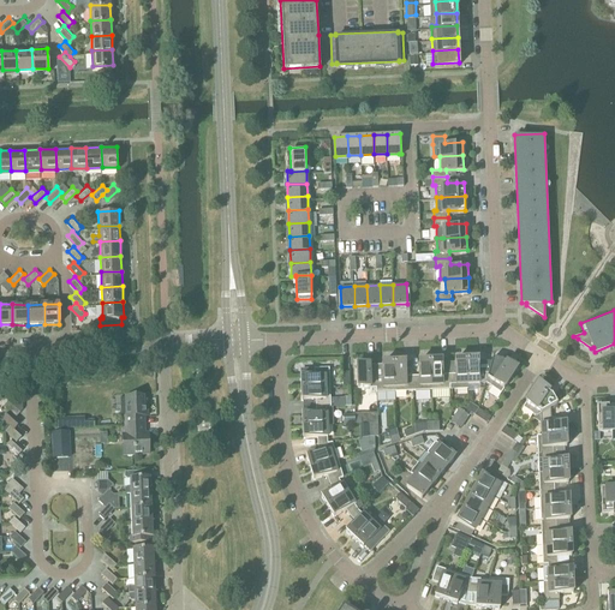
[(493,358),(487,380),(491,383),(501,390),(518,365),(507,358),(507,359),(502,357),(494,354),(493,358)]
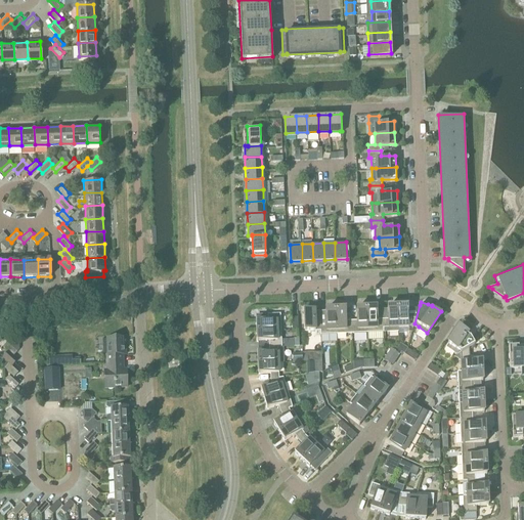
[(408,303),(398,304),(399,325),(415,323),(420,305),(408,305),(408,303)]
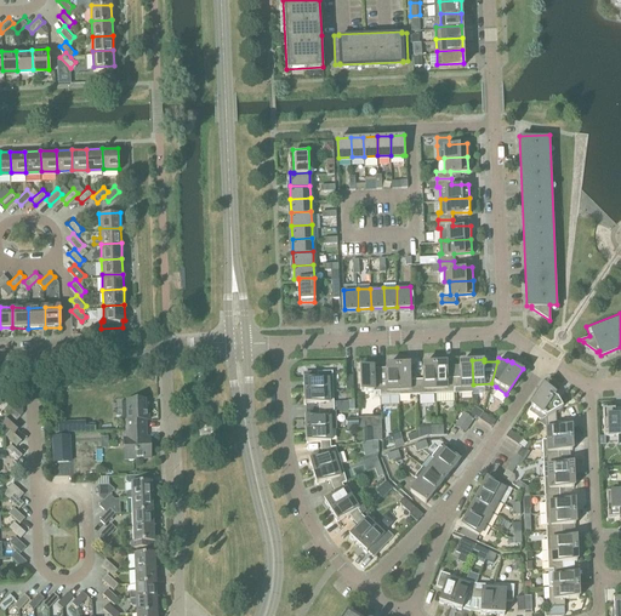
[(460,363),(453,363),(454,375),(454,385),(455,385),(455,389),(472,389),(472,385),(473,385),(472,360),(460,360),(460,363)]
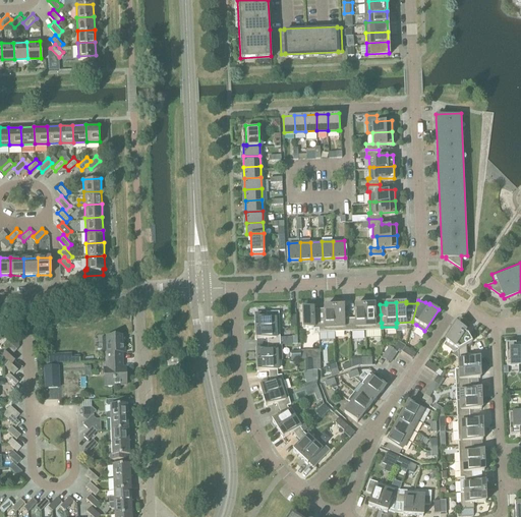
[(355,316),(350,316),(350,329),(365,328),(364,303),(354,303),(355,316)]
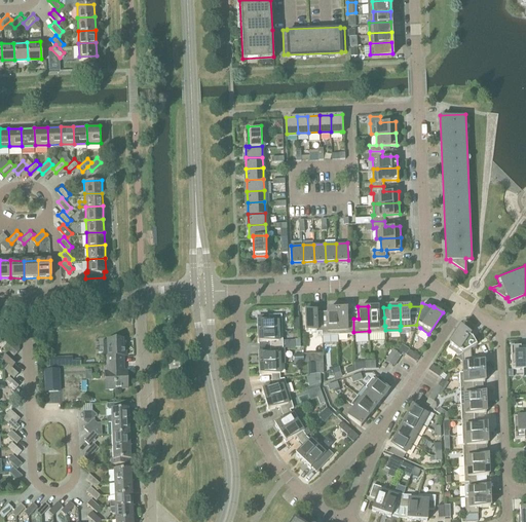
[(378,306),(368,306),(369,331),(385,330),(385,326),(384,326),(384,318),(379,318),(378,306)]
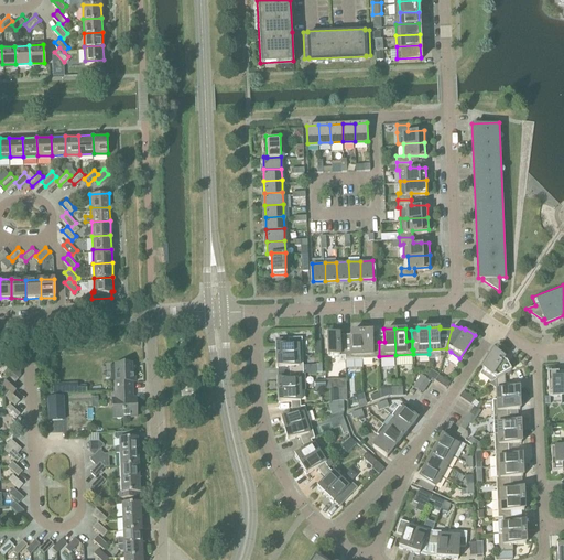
[(350,332),(345,332),(345,344),(346,353),(345,353),(345,357),(362,356),(361,330),(350,331),(350,332)]
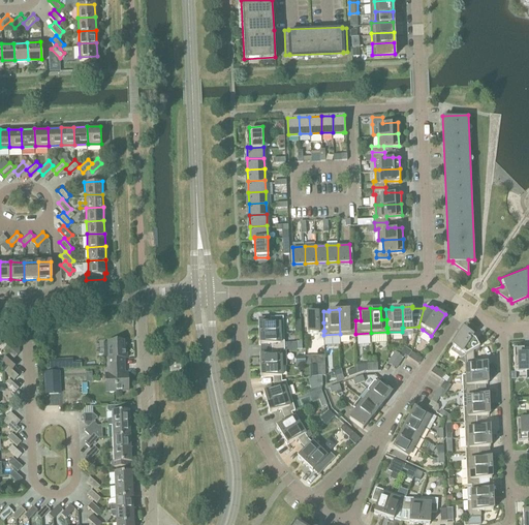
[(349,309),(339,309),(340,334),(355,334),(355,320),(349,320),(349,309)]
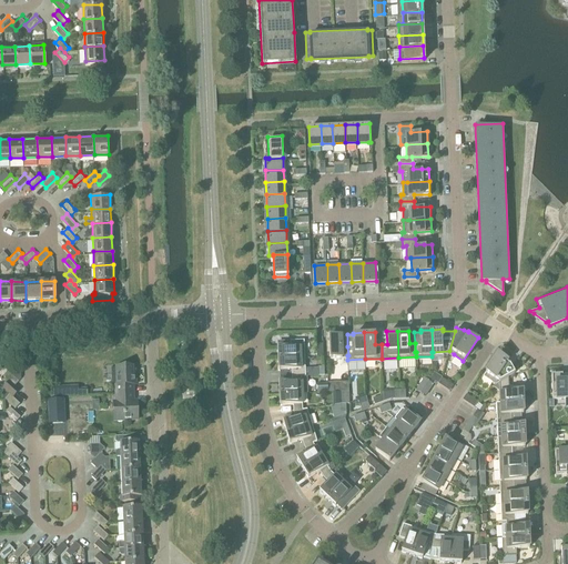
[(341,333),(330,334),(331,356),(347,355),(348,355),(347,346),(347,334),(341,334),(341,333)]
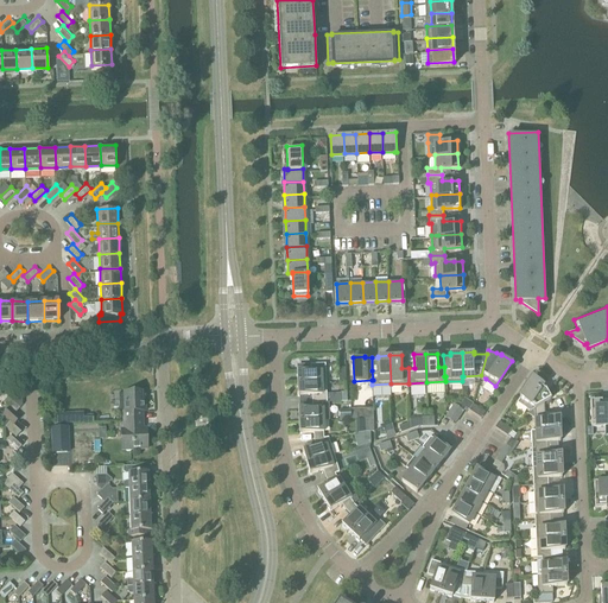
[(298,381),(327,380),(325,360),(311,361),(311,368),(297,369),(298,381)]
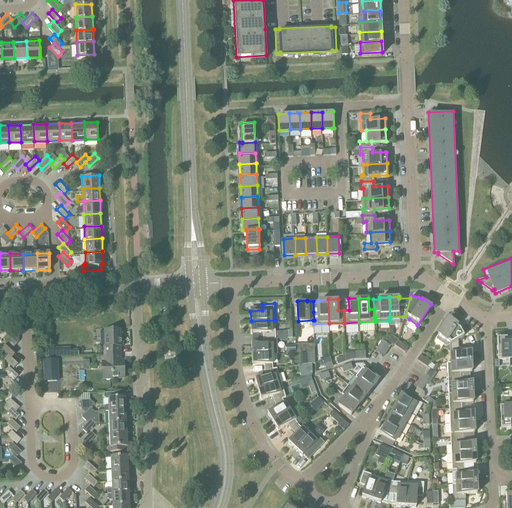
[(448,318),(435,336),(444,342),(446,339),(451,341),(459,337),(460,336),(464,333),(463,331),(459,325),(457,324),(458,324),(458,323),(457,322),(449,316),(448,318)]
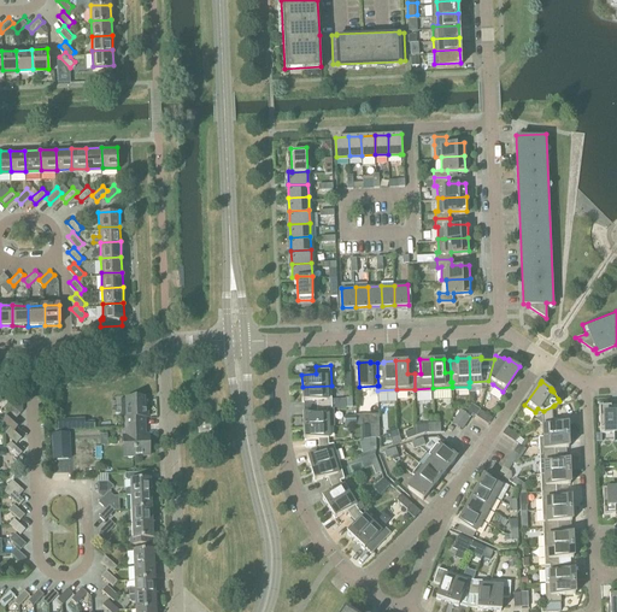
[(328,405),(333,405),(331,386),(303,387),(303,399),(317,398),(317,405),(328,405)]
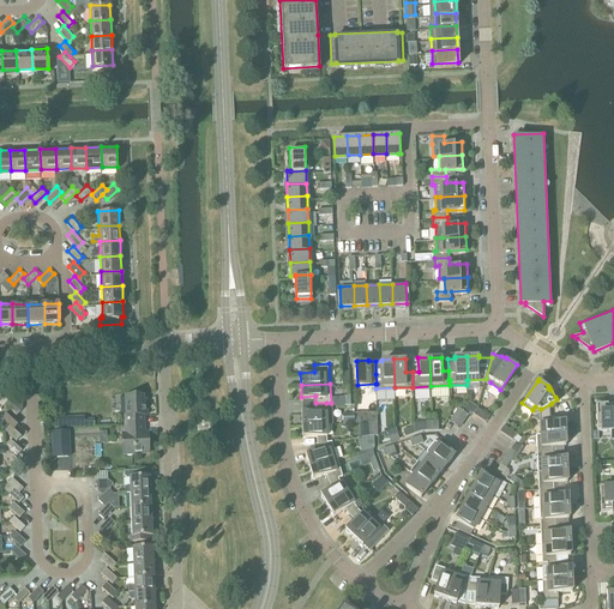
[(486,385),(482,390),(491,396),(494,391),(486,385)]
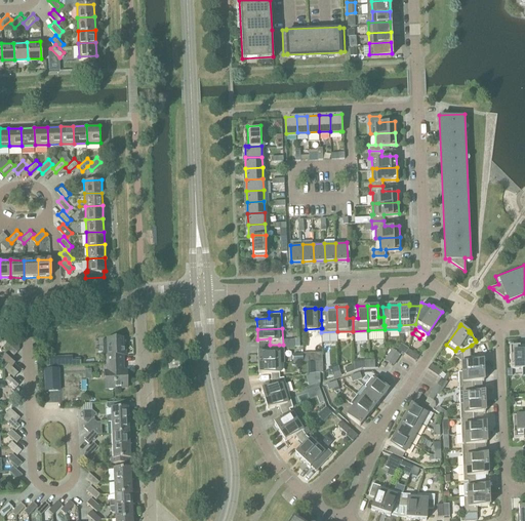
[(107,360),(123,360),(123,353),(126,352),(125,344),(122,344),(122,335),(107,335),(108,352),(107,352),(107,360)]
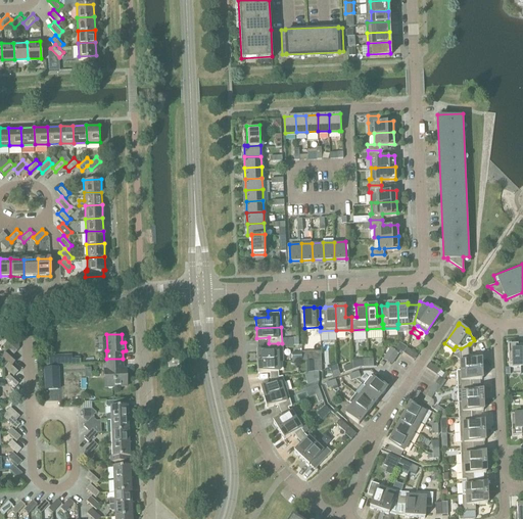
[(8,347),(13,352),(17,348),(7,339),(3,343),(8,347)]
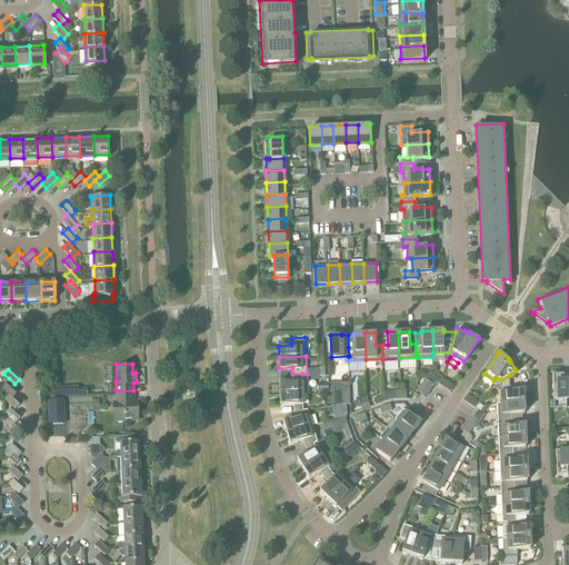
[(439,382),(442,376),(435,370),(433,373),(429,378),(433,382),(436,379),(439,382)]
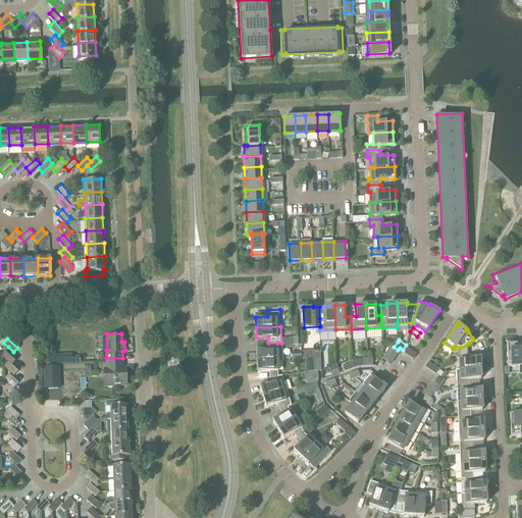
[(508,364),(521,363),(521,340),(517,341),(517,342),(507,342),(508,364)]
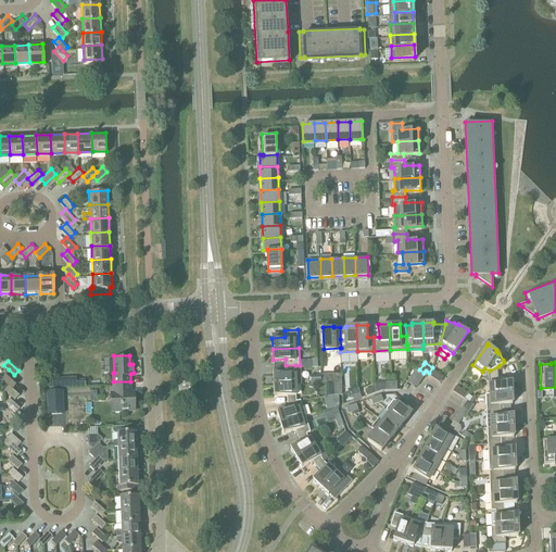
[(295,383),(295,365),(286,365),(286,372),(274,372),(274,383),(295,383)]
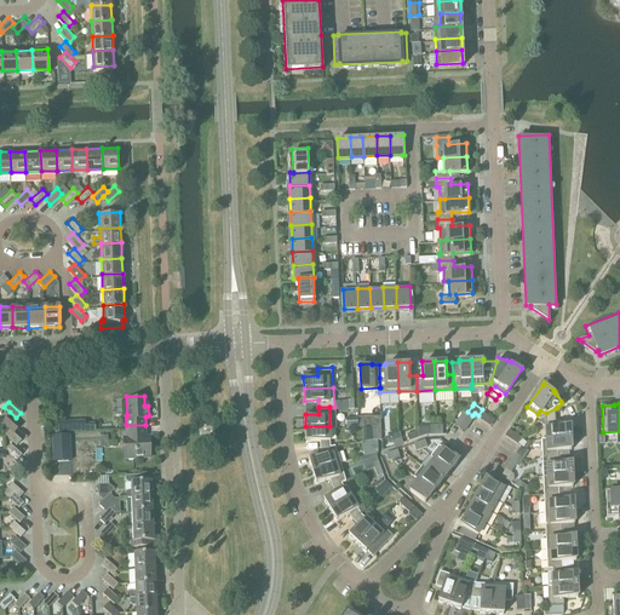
[(556,408),(546,413),(546,424),(546,436),(570,435),(570,426),(570,424),(568,424),(567,417),(556,418),(556,408)]
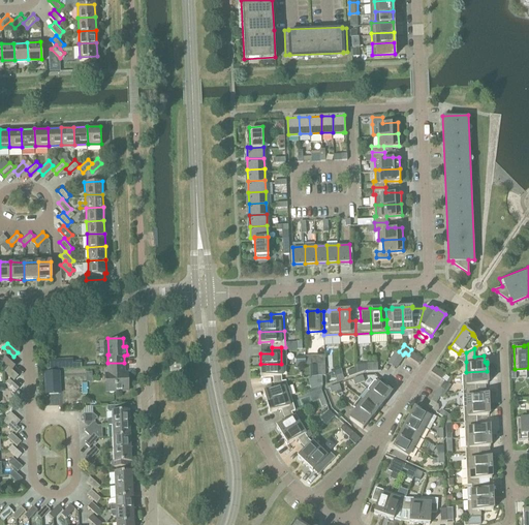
[(423,356),(411,349),(408,354),(418,361),(423,356)]
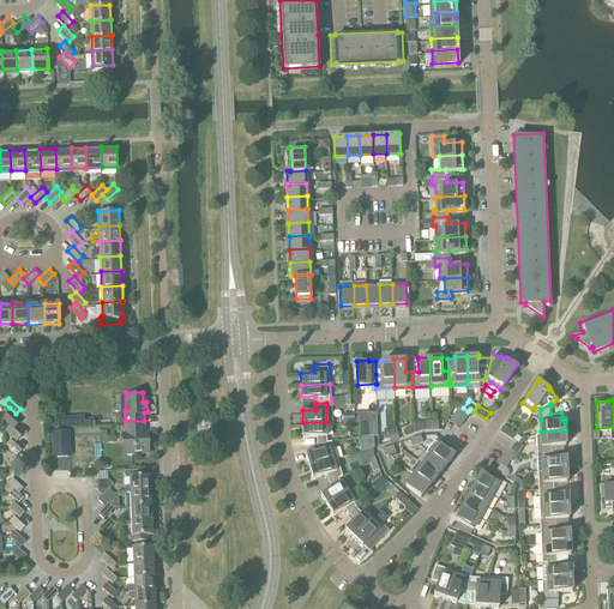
[(20,418),(16,414),(10,408),(5,412),(16,423),(20,418)]
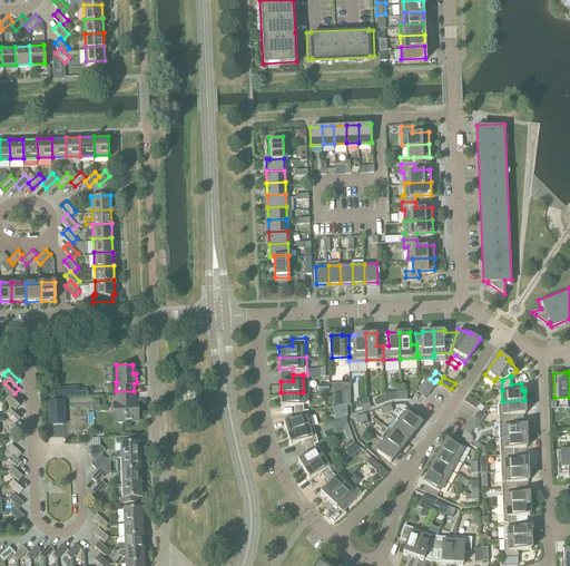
[(431,389),(434,382),(430,379),(425,386),(431,389)]
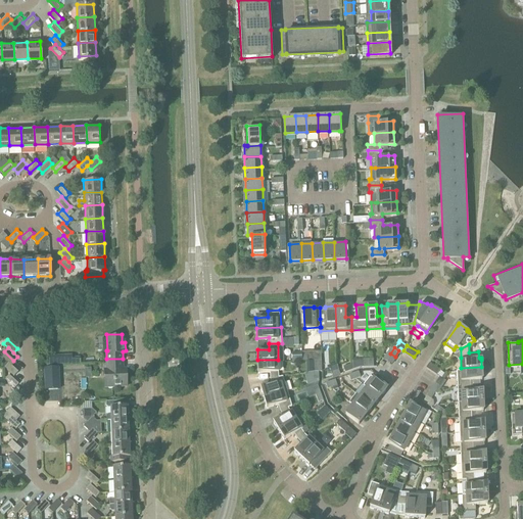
[(72,350),(48,351),(49,361),(81,360),(81,352),(72,354),(72,350)]
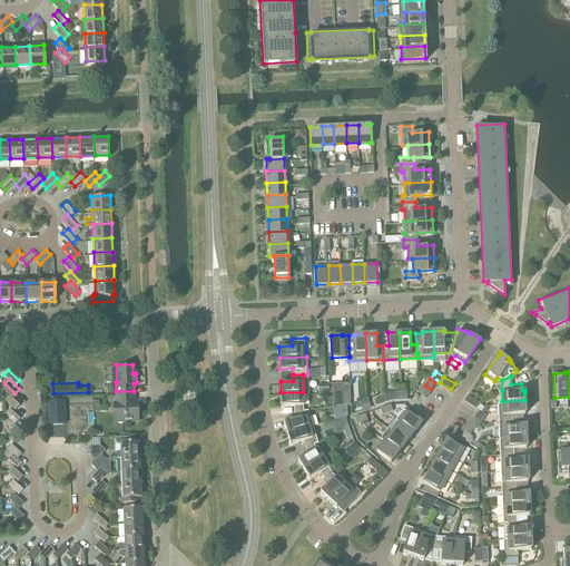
[(396,397),(402,397),(401,390),(384,390),(384,393),(385,400),(393,397),(396,397)]
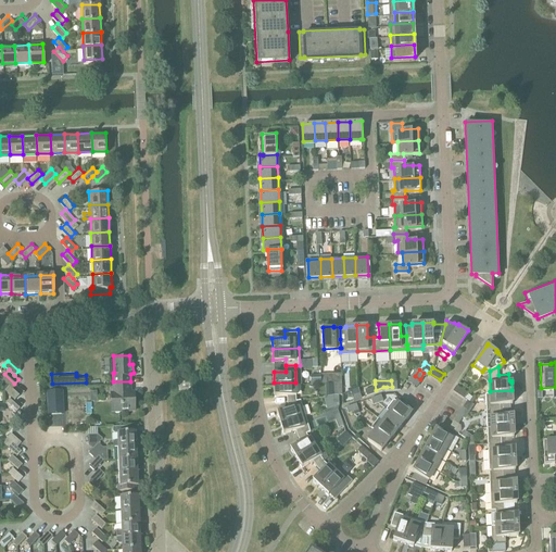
[(130,381),(113,381),(114,390),(111,390),(112,409),(135,408),(135,389),(130,389),(130,381)]
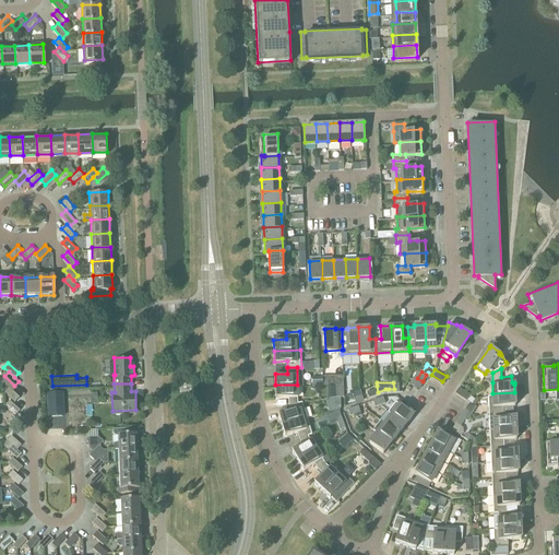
[(15,399),(20,394),(9,385),(4,389),(15,399)]
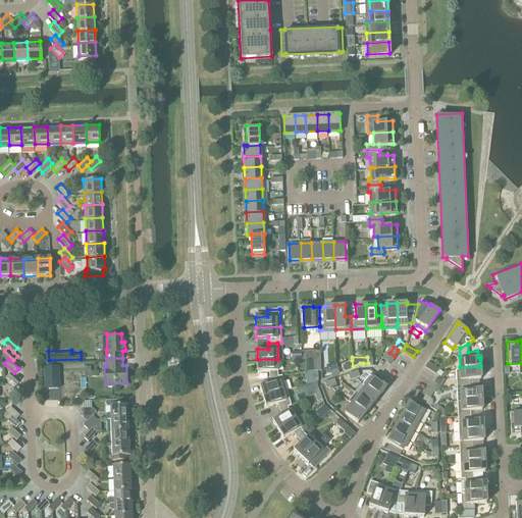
[(270,375),(278,374),(277,359),(257,359),(258,369),(269,369),(270,375)]
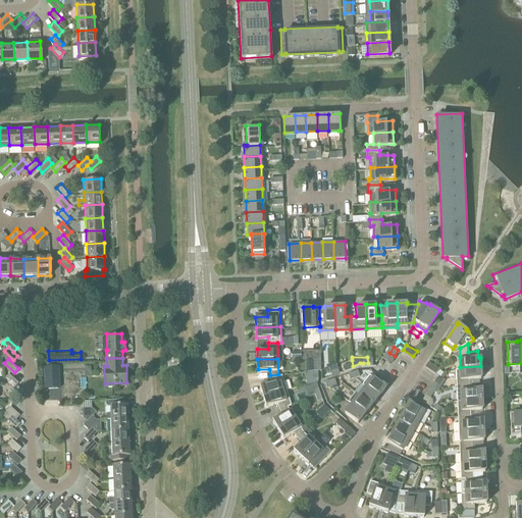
[(435,371),(439,366),(428,359),(425,364),(435,371)]
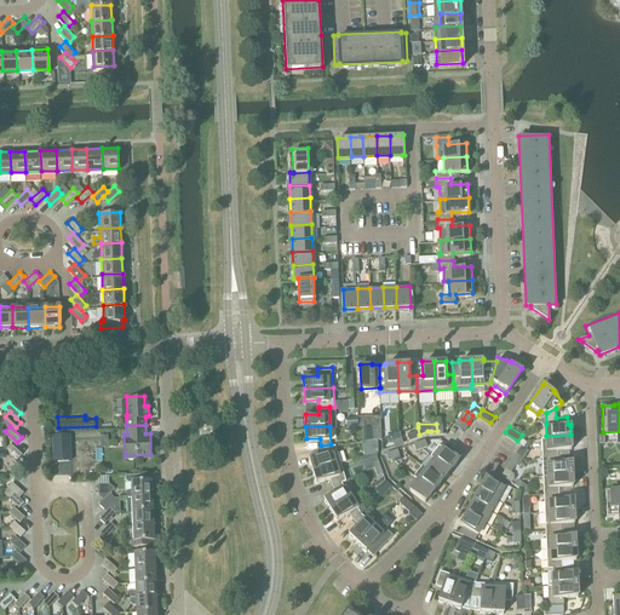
[(409,438),(419,435),(418,427),(407,431),(409,438)]
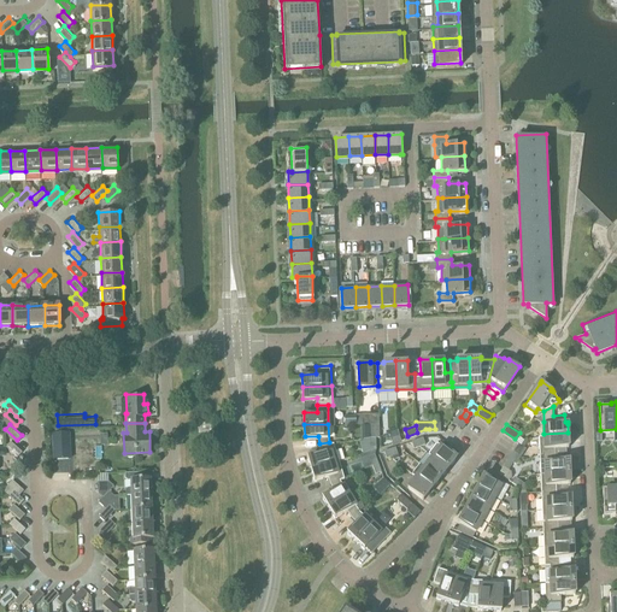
[(65,431),(51,433),(52,454),(66,453),(65,431)]
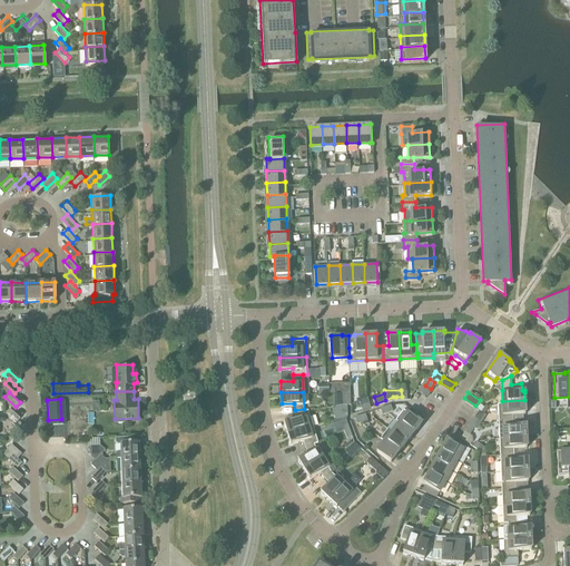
[(502,401),(498,401),(499,419),(512,418),(523,418),(523,411),(526,411),(524,400),(502,401)]
